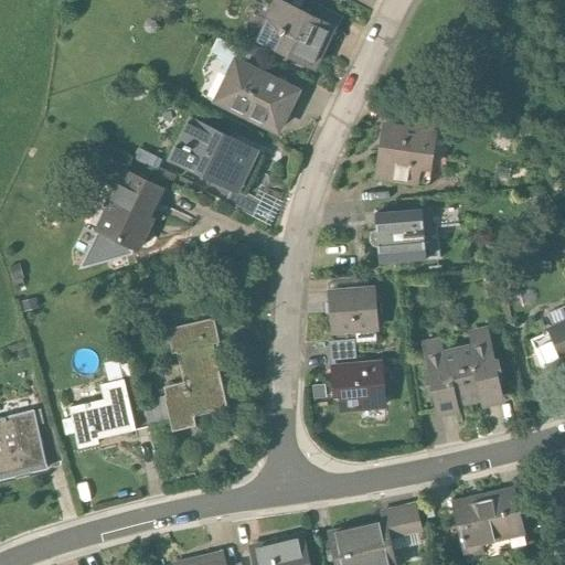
[(338,23),(286,0),(273,0),(255,39),(318,67),(338,23)]
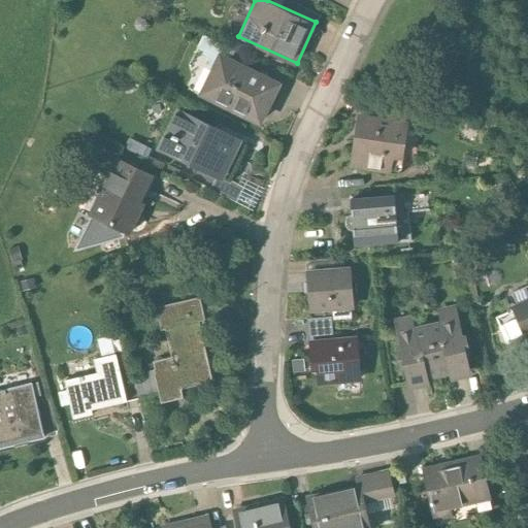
[(283,81),(222,51),(201,91),(261,122),(283,81)]
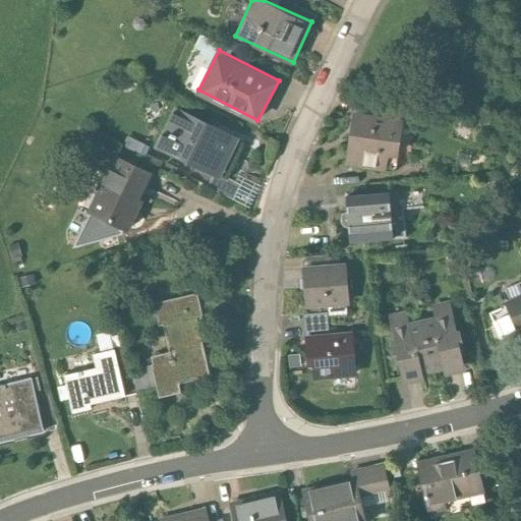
[(243,134),(173,104),(155,149),(225,178),(243,134)]
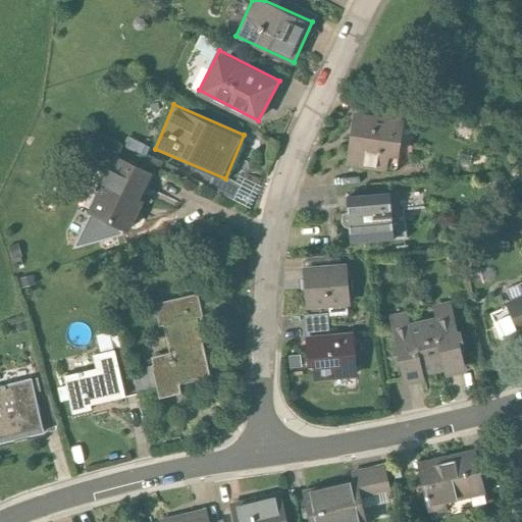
[(406,115),(353,109),(347,162),(388,167),(390,153),(401,154),(406,115)]
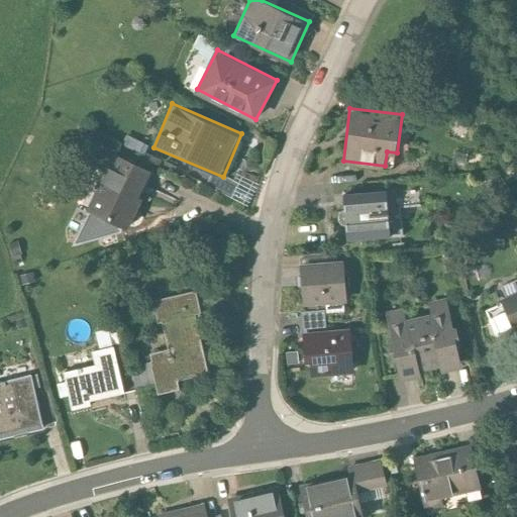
[(152,172),(109,154),(86,211),(129,228),(152,172)]
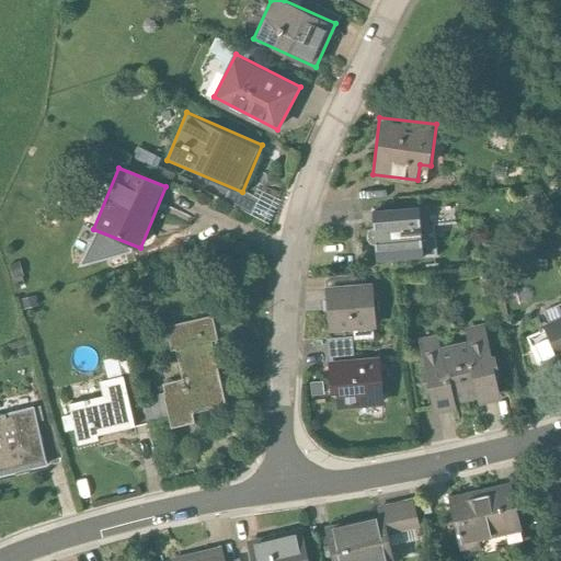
[(419,205),(373,209),(378,263),(423,259),(419,205)]
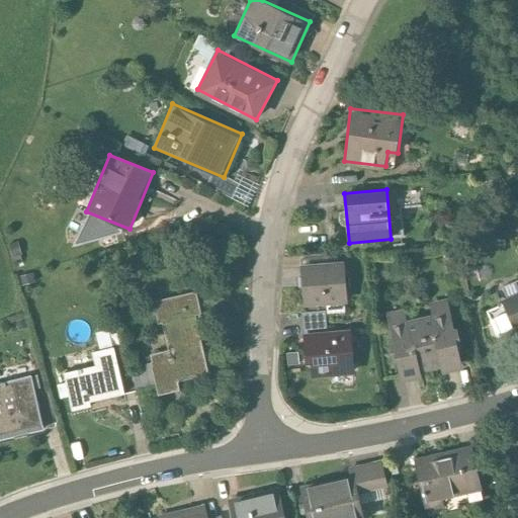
[(344,261),(299,264),(301,305),(346,303),(344,261)]
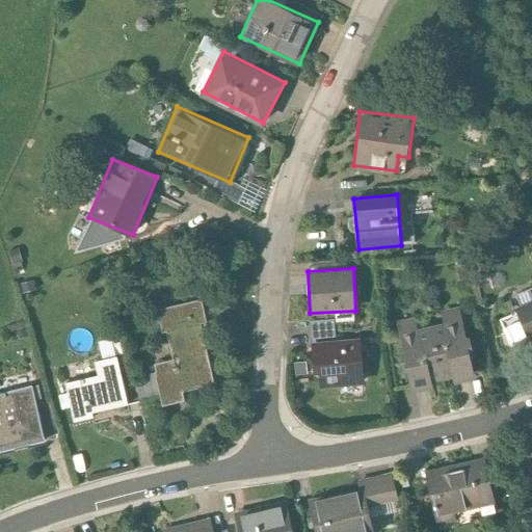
[(531,339),(531,297),(511,307),(527,342),(531,339)]
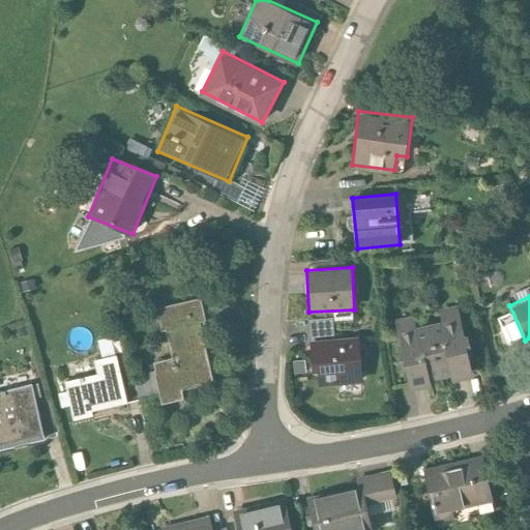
[(203,299),(155,310),(160,334),(167,332),(172,357),(151,362),(160,406),(185,401),(183,392),(214,385),(201,323),(207,322),(203,299)]
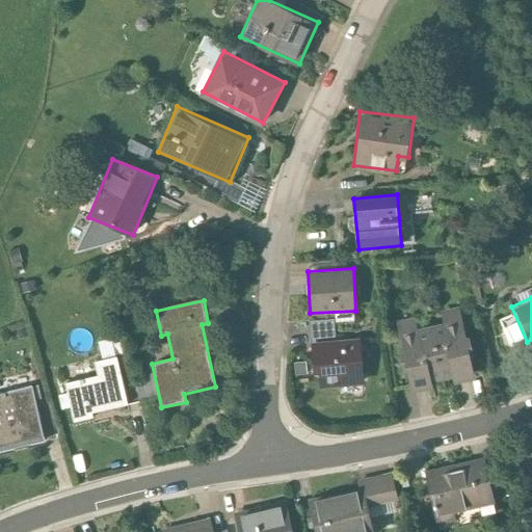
[(429,325),(442,378),(453,375),(455,383),(479,377),(459,304),(439,311),(442,321),(429,325)]
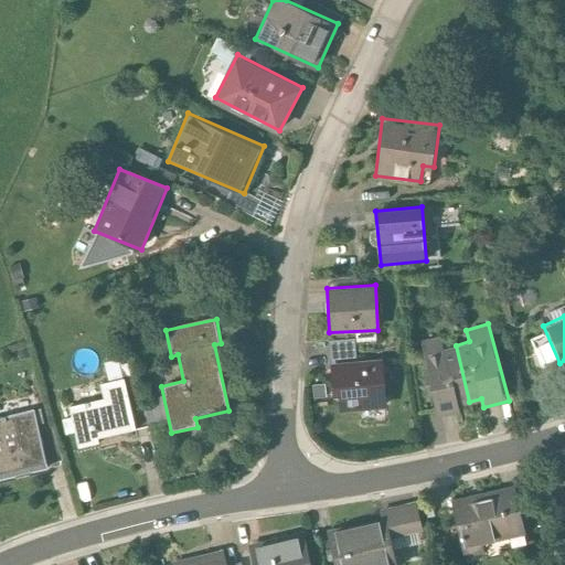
[(469,402),(456,345),(444,348),(440,336),(418,342),(439,418),(462,412),(460,405),(469,402)]
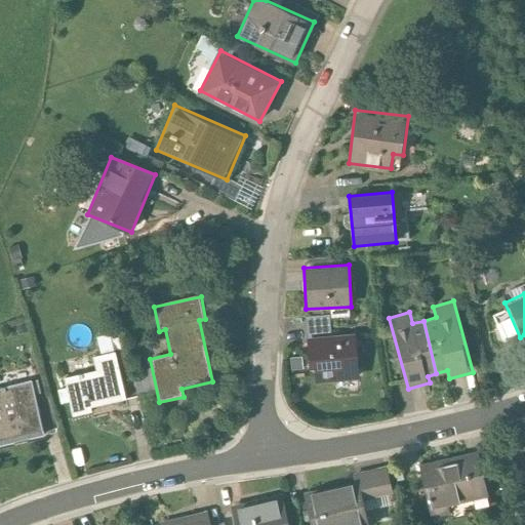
[(357,333),(307,338),(310,371),(317,370),(318,384),(361,379),(357,333)]
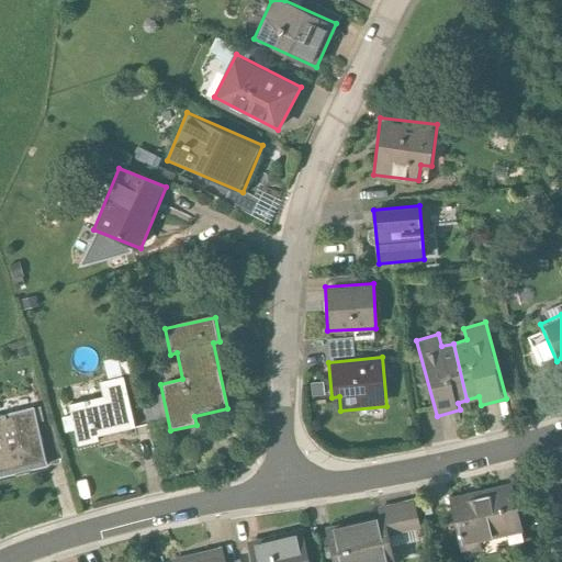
[(135,428),(120,358),(103,362),(108,381),(99,383),(102,397),(68,405),(79,450),(100,446),(98,436),(135,428)]
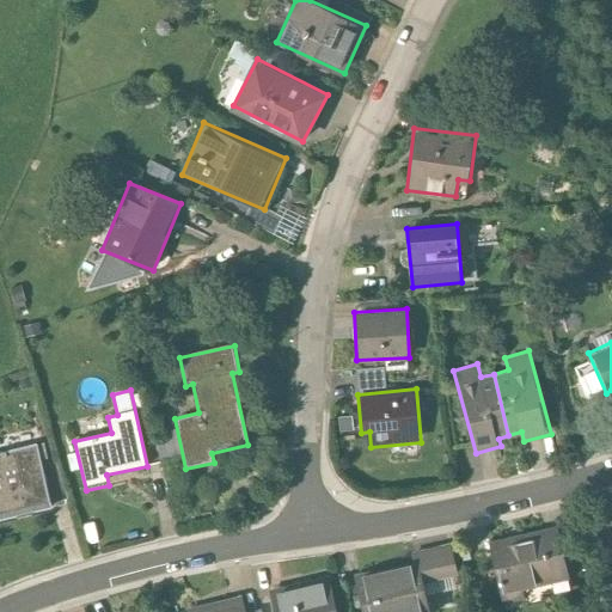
[(0,454),(0,519),(53,506),(37,445),(0,454)]
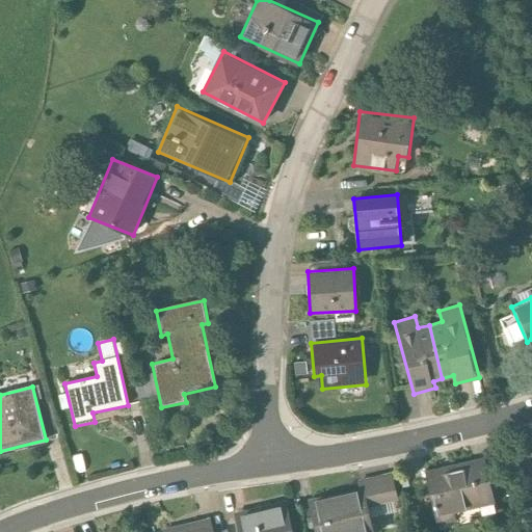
[(444,466),(425,471),(439,527),(458,522),(455,511),(496,501),(484,454),(464,459),(467,468),(445,473),(444,466)]
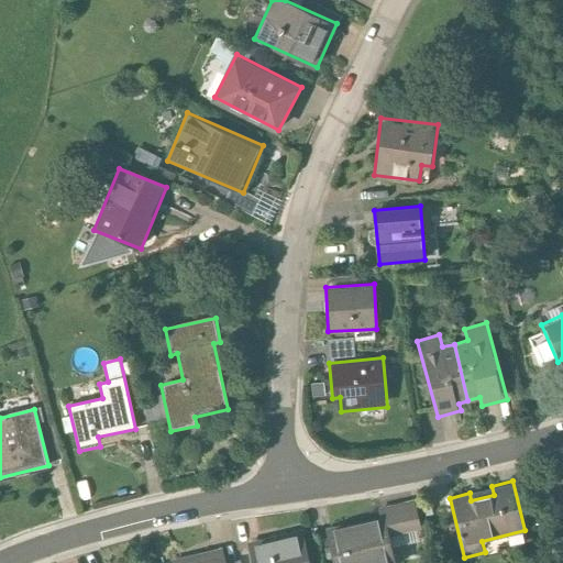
[(379,517),(327,528),(333,562),(397,562),(393,536),(421,530),(415,500),(378,508),(379,517)]
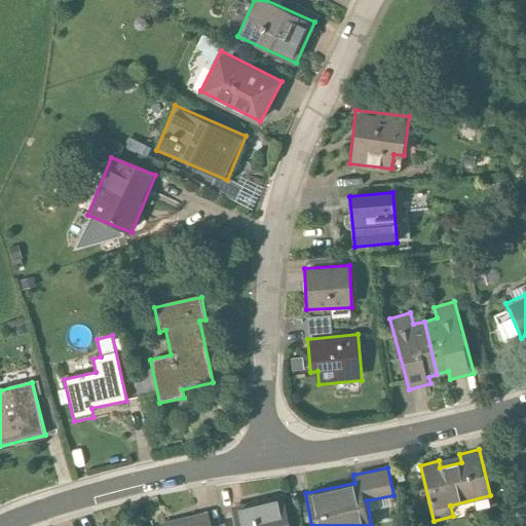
[(290,525),(283,496),(233,508),(237,525),(290,525)]
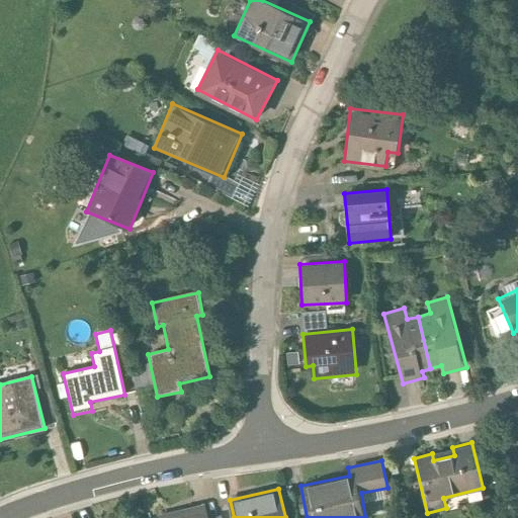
[(208,517),(205,504),(156,516),(156,517),(208,517)]
